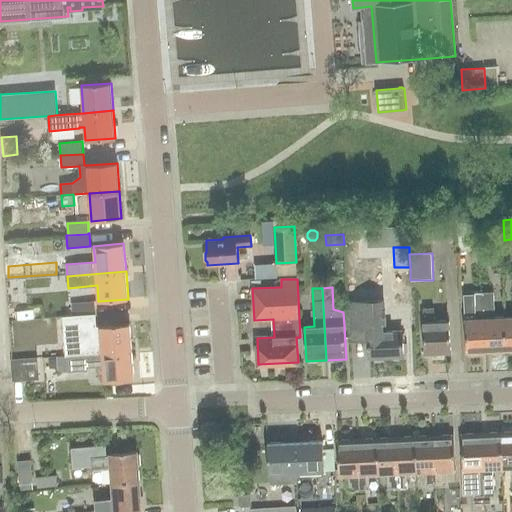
[(486,351),(484,292),(474,293),(475,318),(465,318),(466,352),(469,352),(471,354),(478,353),(480,351),(486,351)]
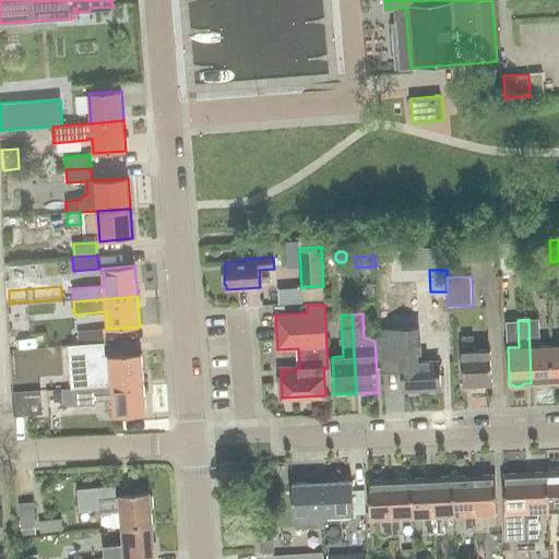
[(552,382),(550,346),(540,346),(538,319),(528,319),(531,383),(538,383),(540,384),(548,384),(550,382),(552,382)]
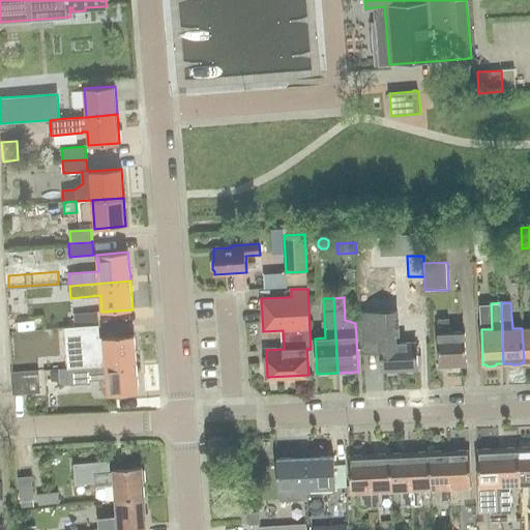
[(98,325),(97,312),(74,314),(75,326),(98,325)]
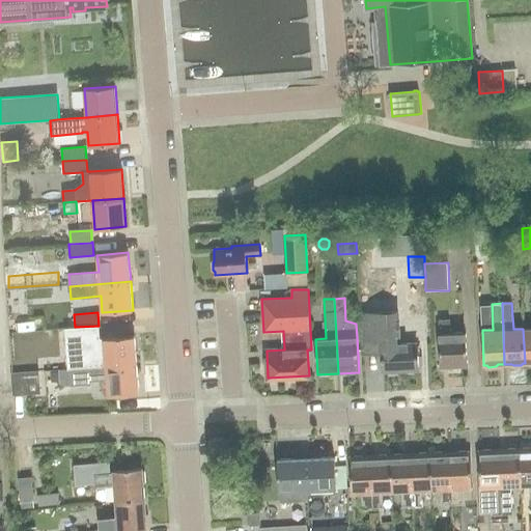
[(397,343),(396,323),(396,312),(360,313),(362,354),(382,353),(383,371),(418,370),(417,342),(397,343)]
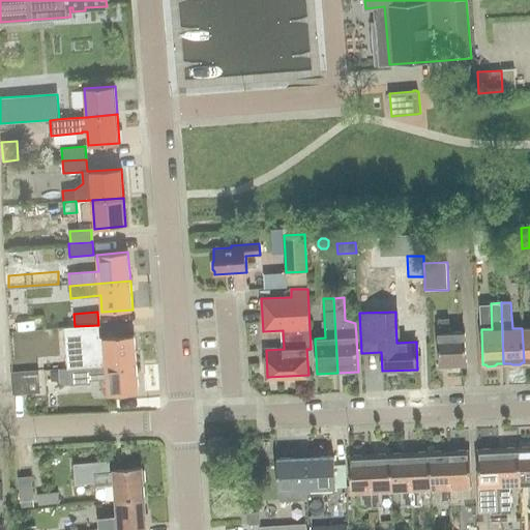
[(439,366),(467,365),(465,331),(449,332),(449,319),(438,319),(439,333),(438,333),(439,366)]
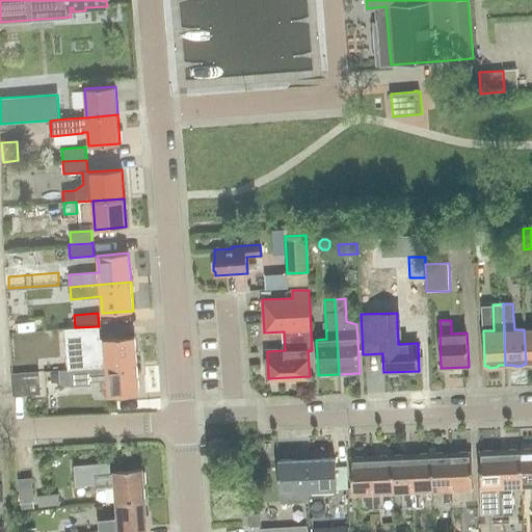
[(104,339),(105,355),(76,357),(76,370),(137,365),(135,337),(104,339)]
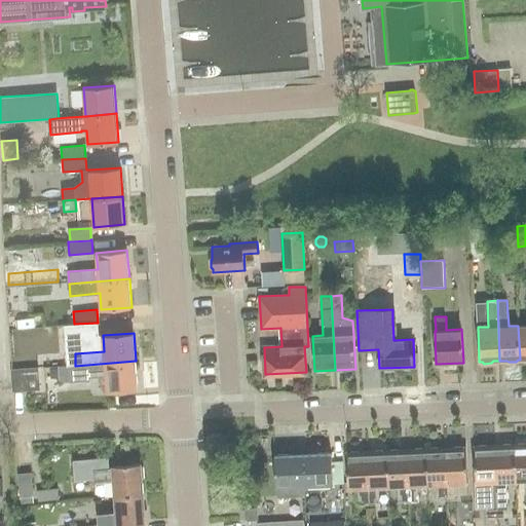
[(138,389),(136,361),(75,366),(59,367),(60,382),(70,382),(89,381),(89,378),(106,376),(107,391),(138,389)]
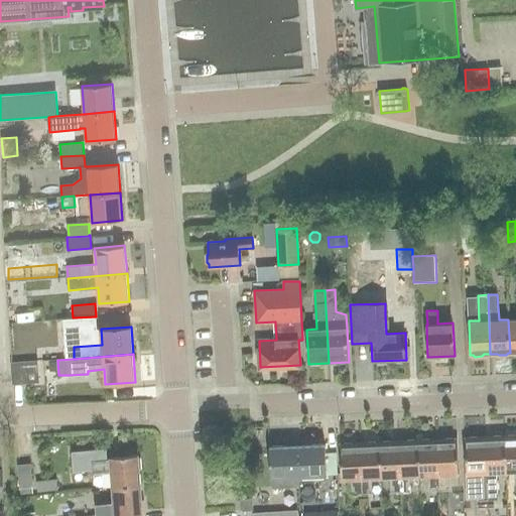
[(13,384),(38,382),(37,361),(12,363),(13,384)]
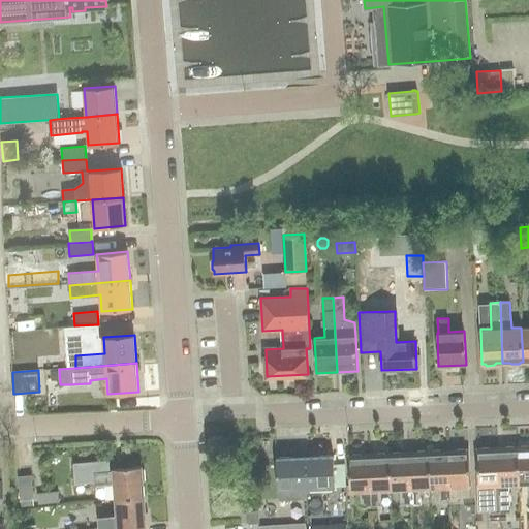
[(528,447),(528,446),(521,446),(519,448),(517,448),(519,484),(528,483),(528,494),(528,447)]
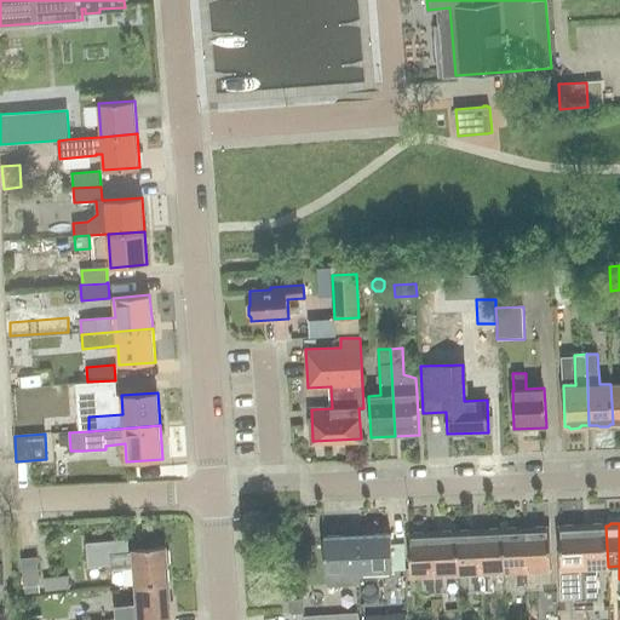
[(608,567),(606,526),(603,526),(602,524),(593,524),(591,527),(583,527),(586,601),(598,600),(596,567),(608,567)]
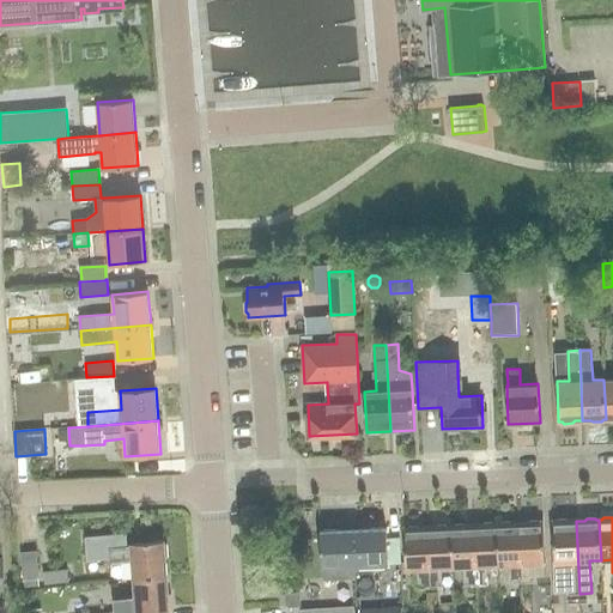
[(580,594),(576,521),(568,522),(566,520),(558,520),(556,522),(552,522),(556,592),(568,592),(568,594),(580,594)]
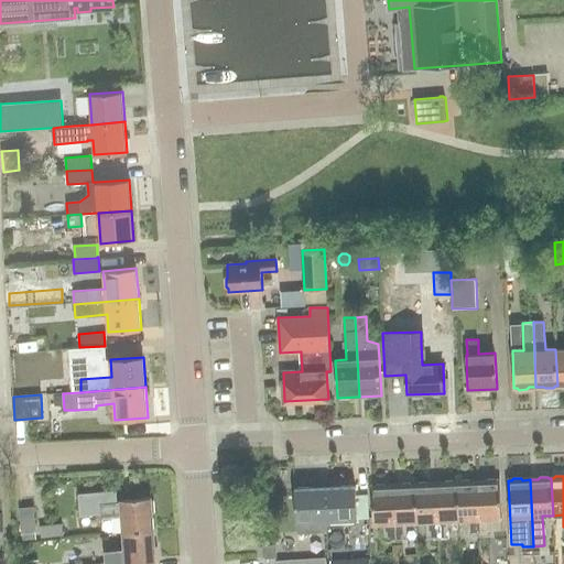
[(486,481),(478,481),(480,530),(489,529),(488,519),(501,518),(500,480),(497,481),(495,479),(487,479),(486,481)]
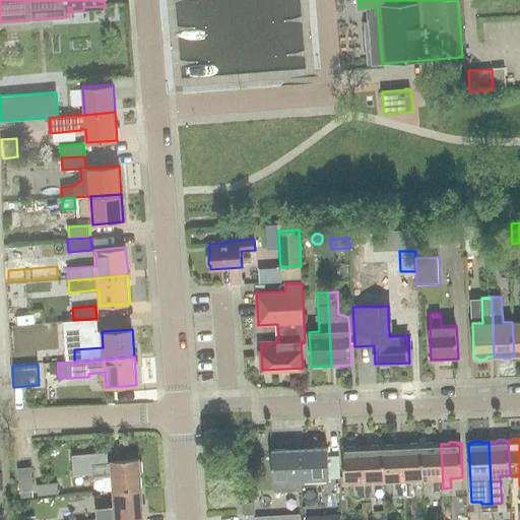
[(443,489),(441,444),(434,445),(432,443),(425,443),(424,445),(420,445),(423,479),(434,478),(435,489),(443,489)]
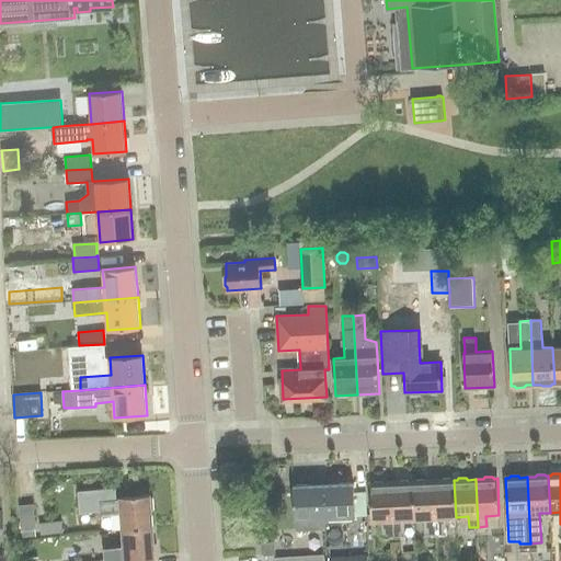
[(456,517),(454,480),(453,480),(450,479),(443,479),(441,481),(433,481),(435,529),(444,528),(444,517),(456,517)]
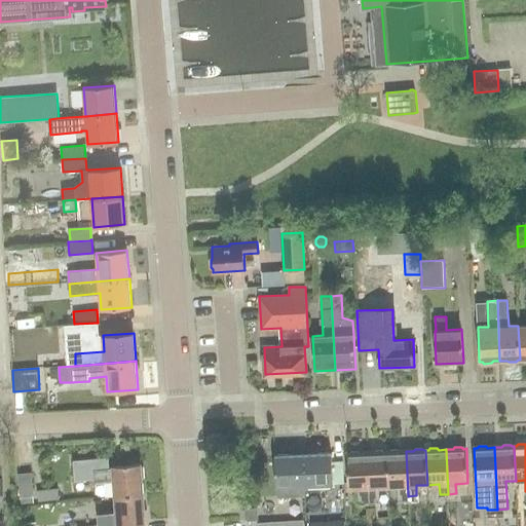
[(408,496),(406,451),(400,452),(398,450),(390,450),(388,452),(387,452),(388,487),(400,486),(400,496),(408,496)]
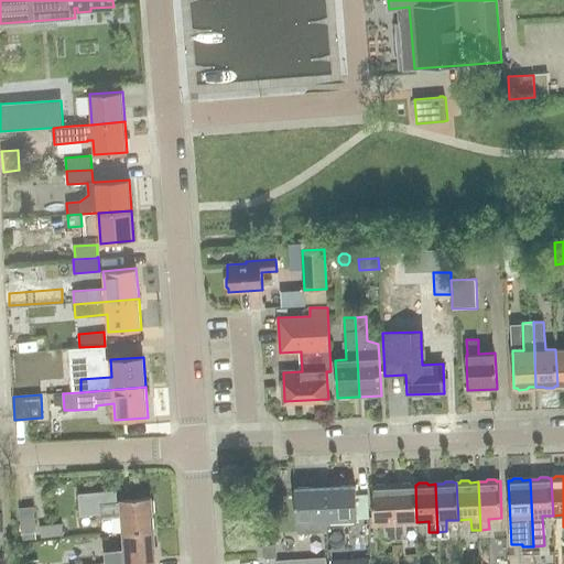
[(416,522),(415,485),(413,485),(411,484),(403,484),(401,486),(393,486),(396,534),(404,533),(404,522),(416,522)]
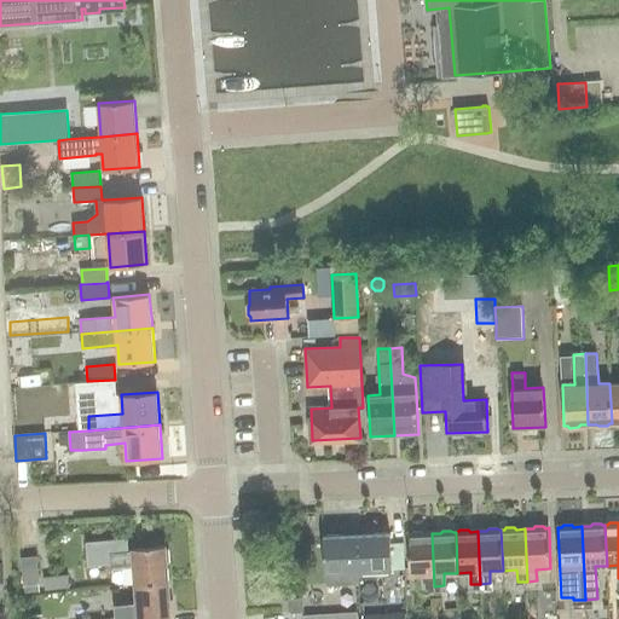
[(434,586),(432,533),(423,533),(422,532),(414,532),(410,534),(408,534),(410,576),(424,574),(424,586),(434,586)]
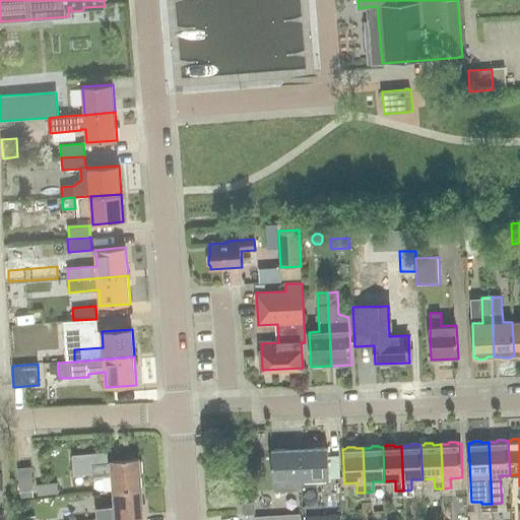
[(328,448),(300,449),(301,479),(327,478),(329,478),(328,448)]
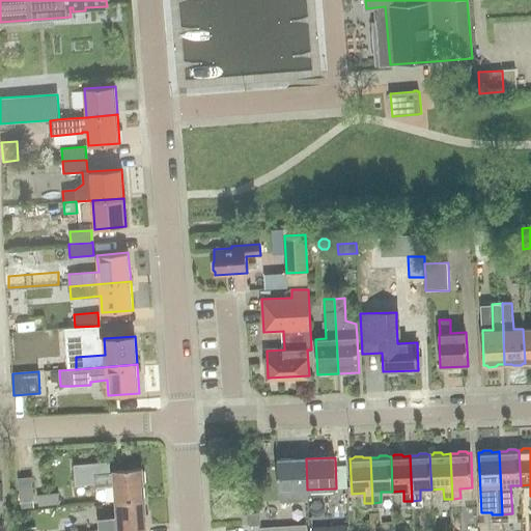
[(306,458),(277,459),(279,502),(308,500),(307,490),(306,458)]
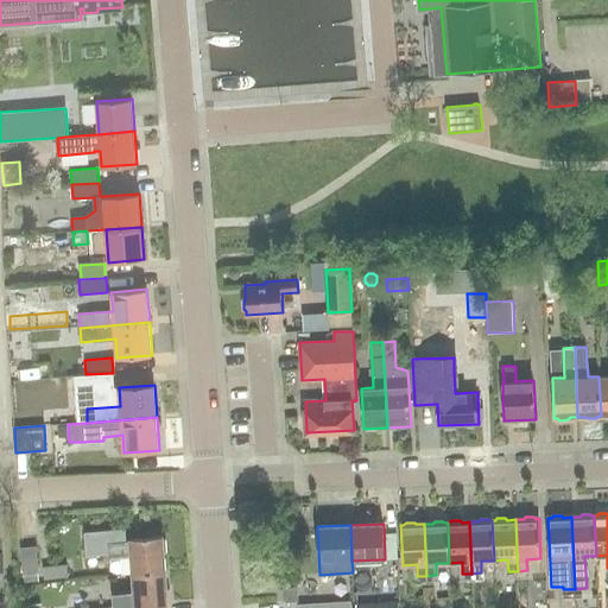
[(163,536),(131,538),(131,542),(126,543),(125,529),(84,532),(87,555),(111,553),(111,558),(132,556),(133,574),(165,571),(164,552),(166,552),(166,539),(164,539),(163,536)]
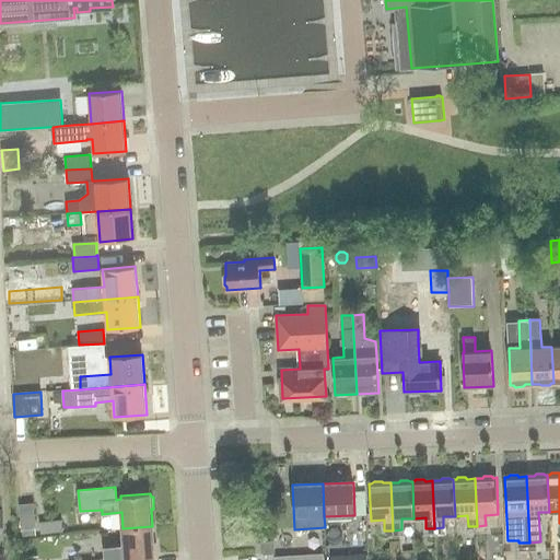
[(22,529),(35,527),(33,504),(20,505),(22,529)]
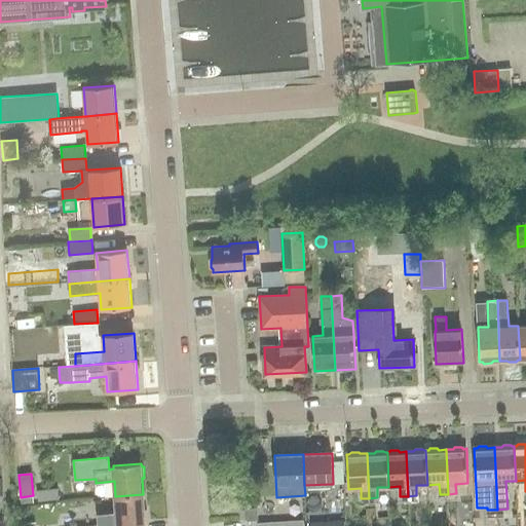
[(345,510),(344,487),(331,487),(332,510),(345,510)]
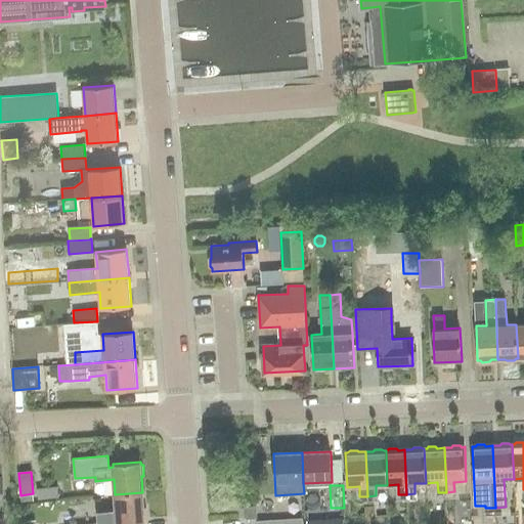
[(58,499),(57,489),(37,491),(38,501),(58,499)]
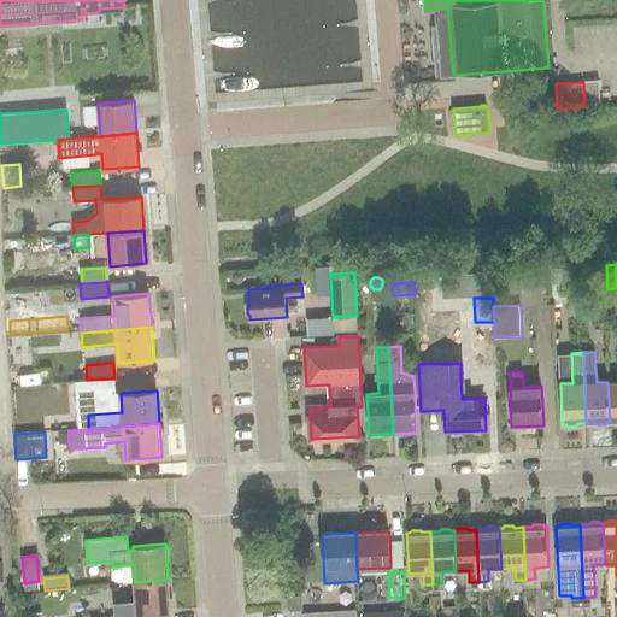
[(170,598),(168,580),(135,582),(136,599),(115,601),(116,616),(137,613),(137,616),(147,616),(171,615),(170,611),(172,611),(172,598),(170,598)]
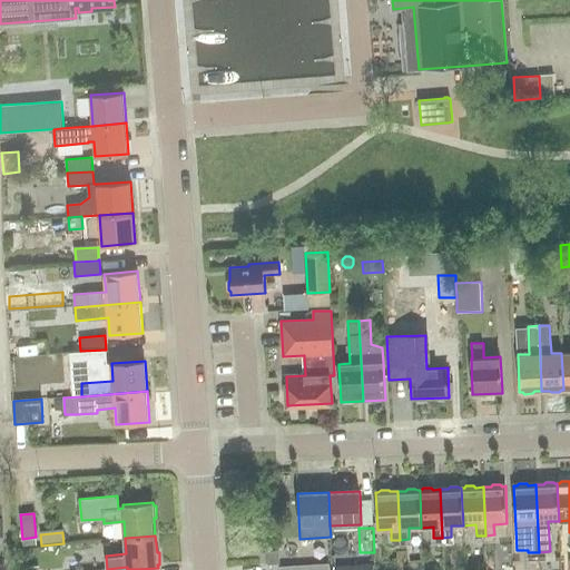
[(36,537),(22,539),(23,548),(37,546),(36,537)]
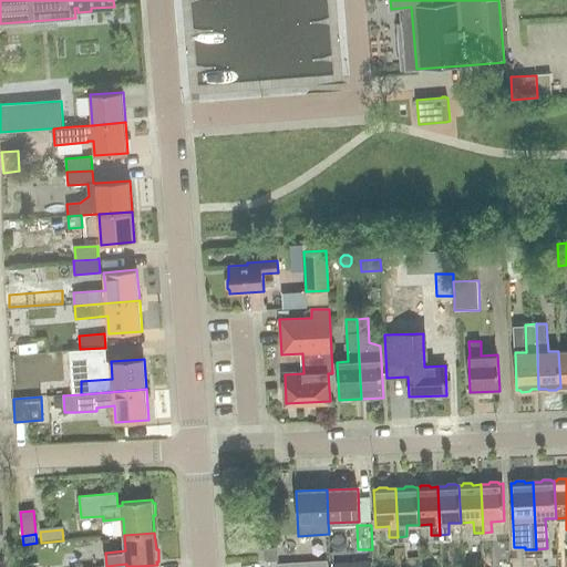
[(278,560),(276,547),(264,548),(265,562),(278,560)]
